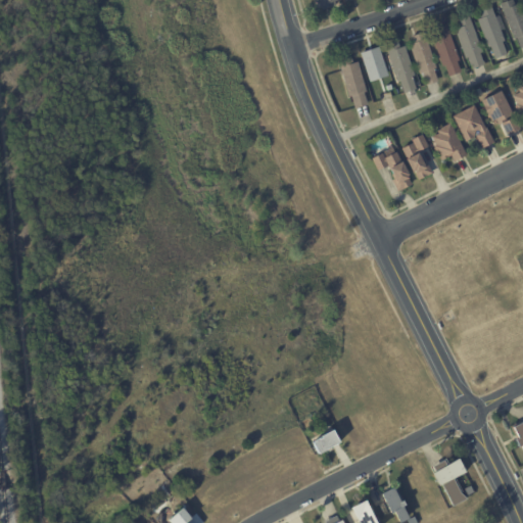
[(339,0),(333,2),(334,5),(321,9),(318,0),(339,0)]
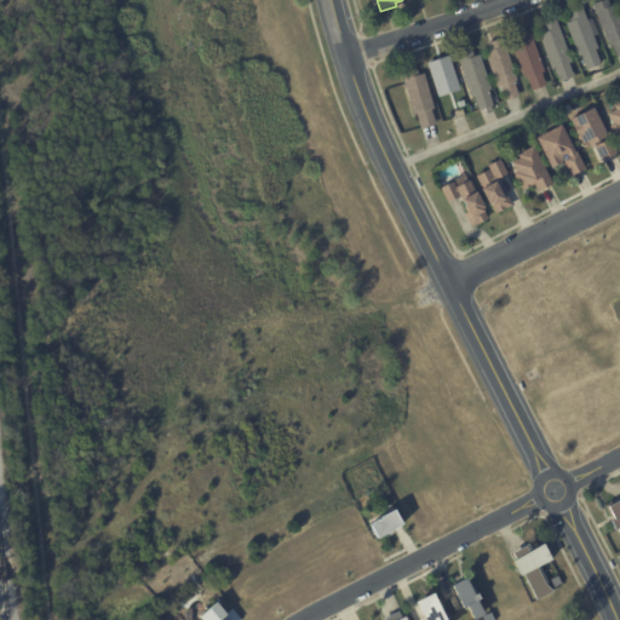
[(619,56),(618,57),(613,44),(609,46),(592,4),(603,0),(607,0),(609,6),(615,4),(619,16),(619,56)]
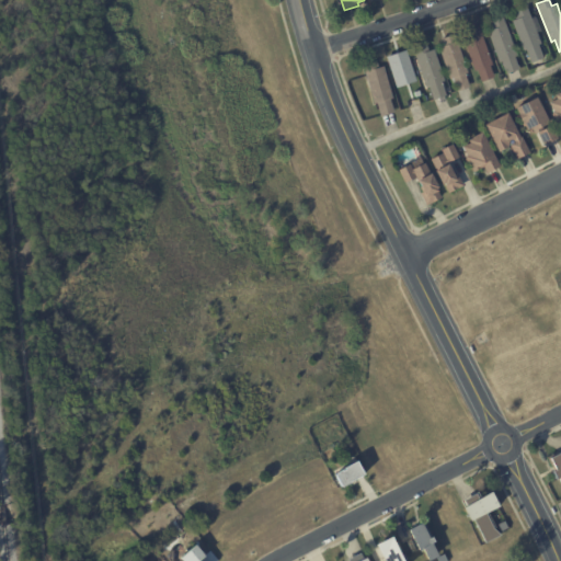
[(528,9),(541,44),(538,45),(544,58),(530,64),(526,49),(523,50),(512,21),(516,20),(514,12),(527,8),(528,9)]
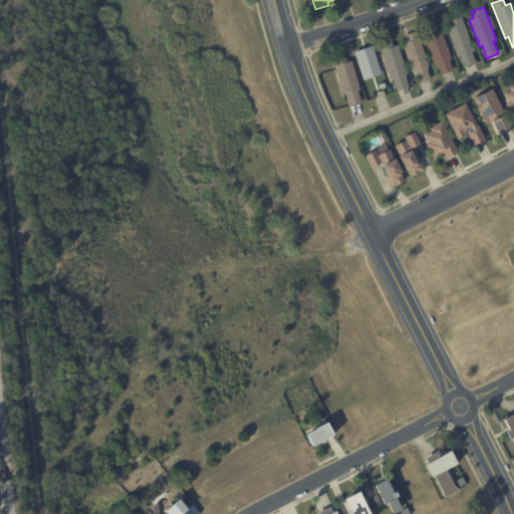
[(461,18),(473,51),(471,52),(476,63),(464,67),(460,56),(457,57),(446,29),(451,27),(449,21),(461,16),(461,18)]
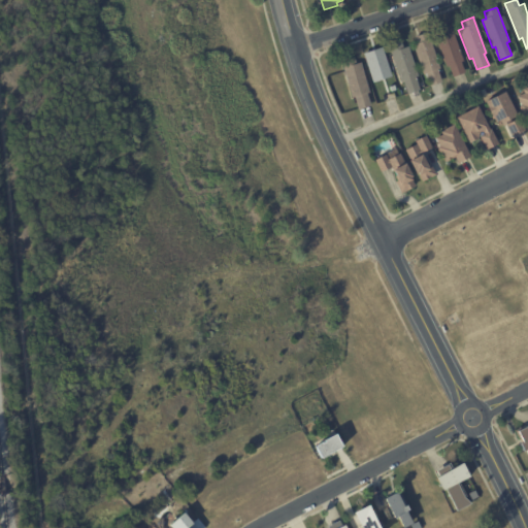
[(452,28),(463,61),(461,62),(465,73),(454,77),(450,66),(447,67),(435,37),(440,35),(438,29),(451,25),(452,28)]
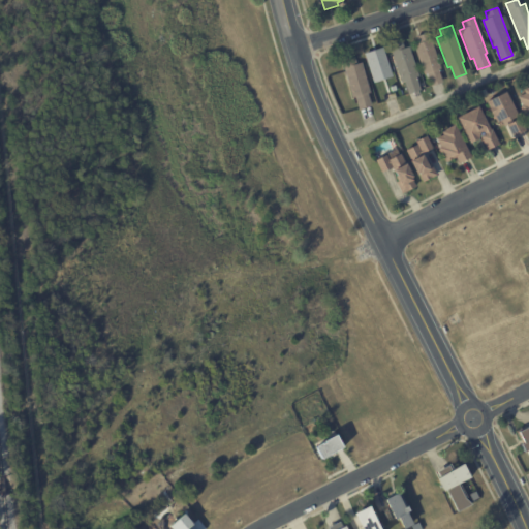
[(429,35),(440,69),(438,70),(442,83),(431,87),(427,74),(424,74),(413,44),(418,43),(415,37),(428,33),(429,35)]
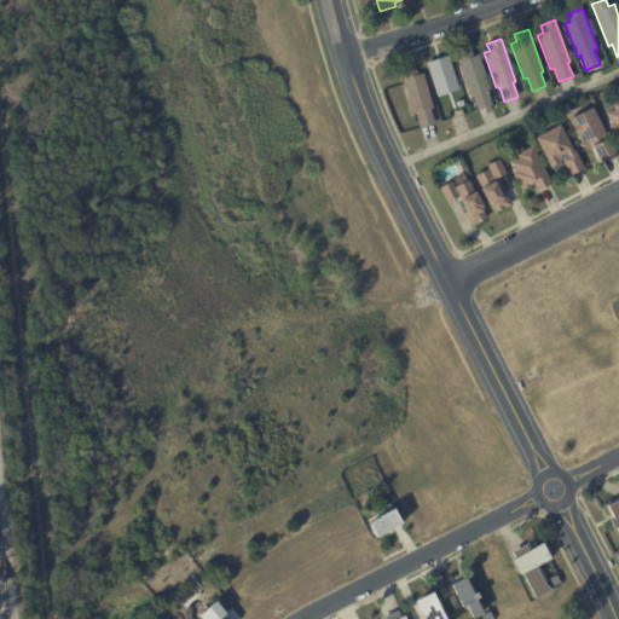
[(491,105),(478,110),(473,96),(469,97),(455,55),(470,50),(473,57),(478,55),(490,91),(487,92),(492,105),(491,105)]
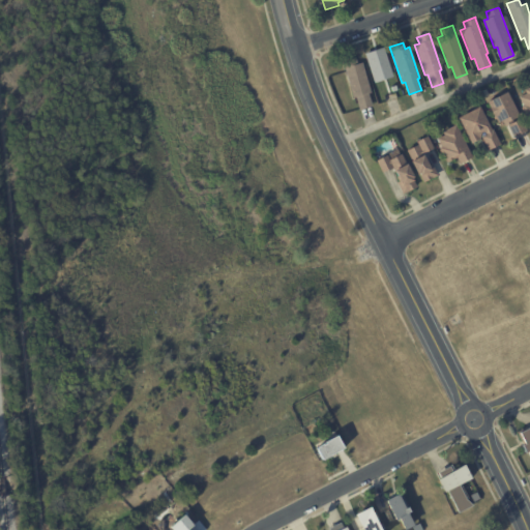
[(392,77),(383,47),(363,53),(373,82),(392,77)]
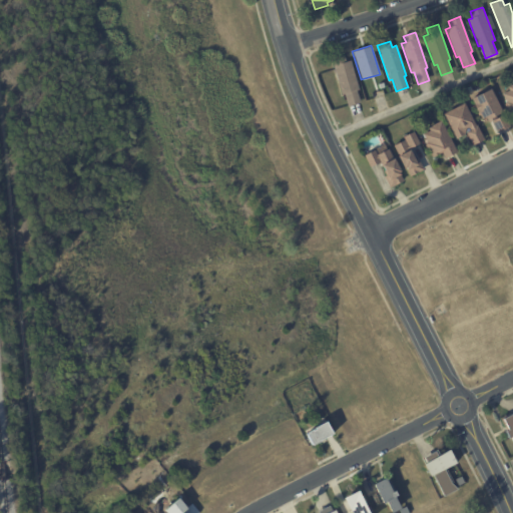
[(359,103),(348,107),(344,94),(342,95),(331,59),(344,55),(346,62),(350,60),(359,89),(357,90),(360,103),(359,103)]
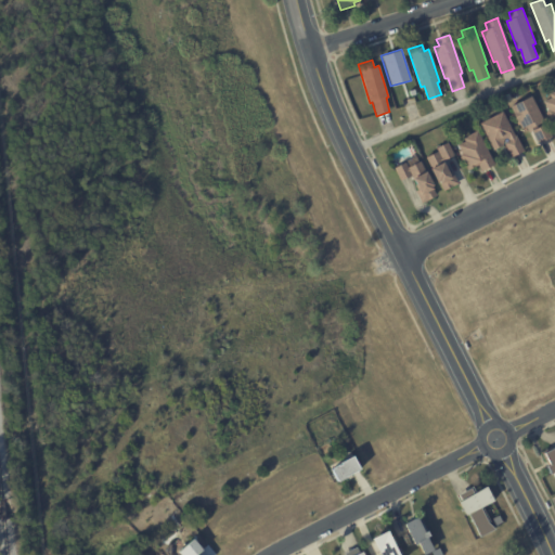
[(554,125),(553,126),(546,112),(547,111),(543,102),(551,99),(550,94),(554,91),(554,125)]
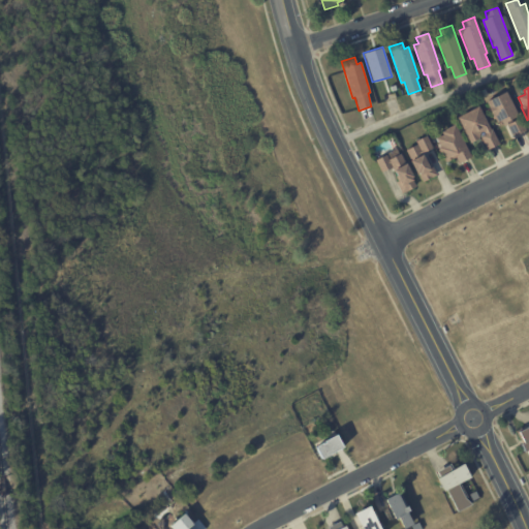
[(524,131),(512,136),(507,125),(504,126),(501,122),(497,124),(493,116),(489,107),(487,101),(506,92),(518,117),(511,120),(512,122),(520,119),(525,131),(524,131)]
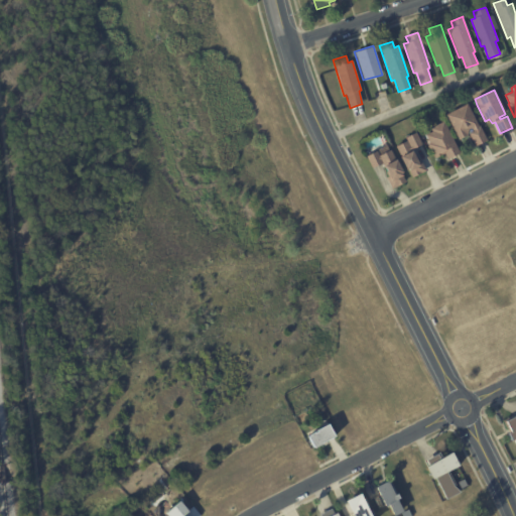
[(485,141),(474,146),(469,135),(459,140),(445,115),(467,104),(478,126),(480,126),(487,140),(485,141)]
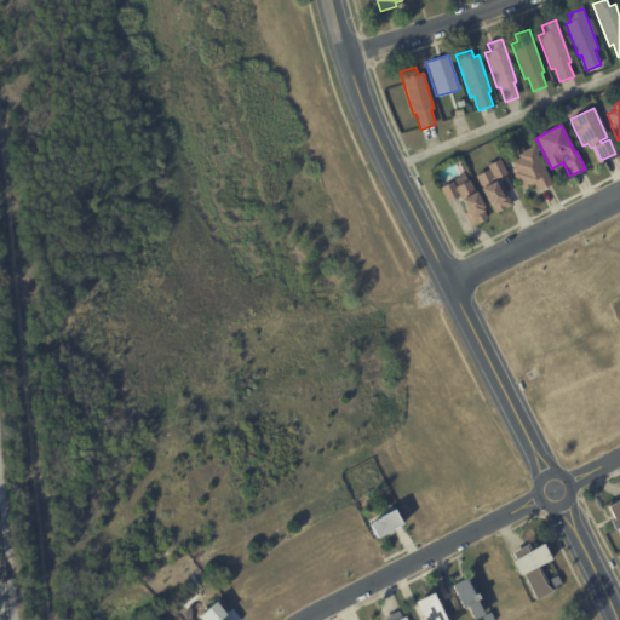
[(550,185),(538,191),(534,184),(522,190),(518,182),(517,183),(512,174),(516,173),(511,164),(520,159),(517,155),(533,147),(552,184),(550,185)]
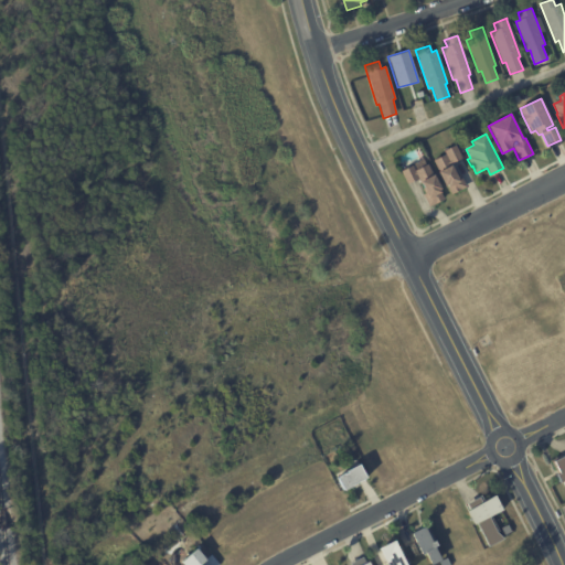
[(461,158),(449,166),(457,177),(460,176),(467,187),(451,195),(446,185),(445,187),(437,172),(439,171),(434,161),(445,155),(444,151),(454,146),(461,158)]
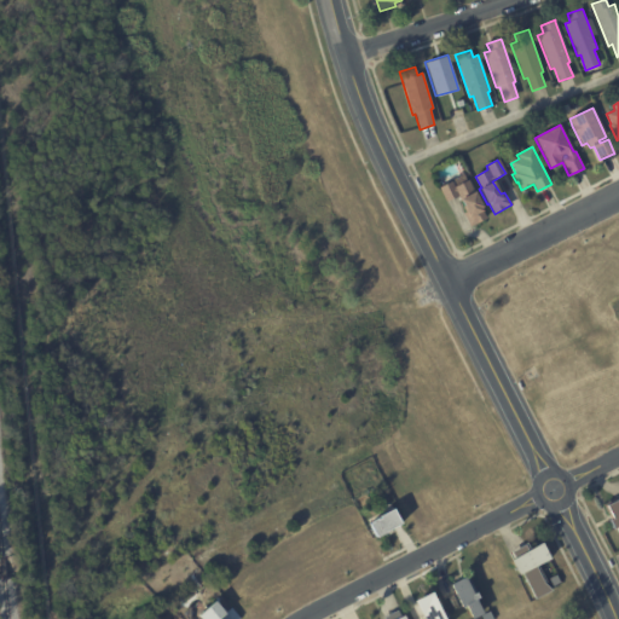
[(472,226),(470,227),(463,214),(467,212),(457,196),(446,202),(439,189),(453,180),(457,186),(468,180),(482,208),(481,208),(487,218),(472,226)]
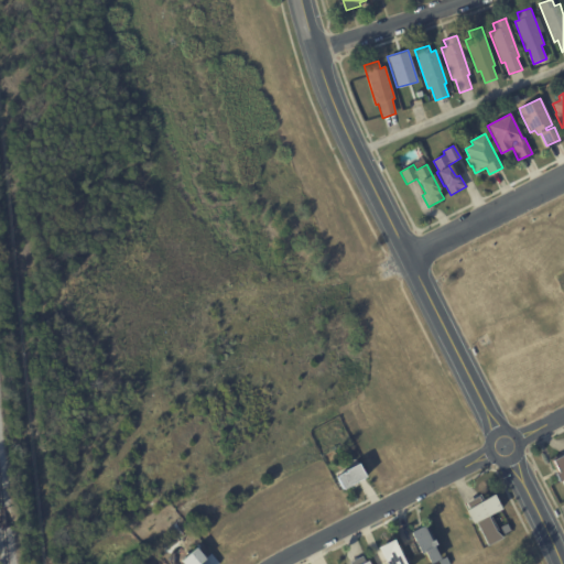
[(563,483),(562,479),(560,480),(555,473),(559,472),(553,459),(563,454),(563,455),(563,483)]
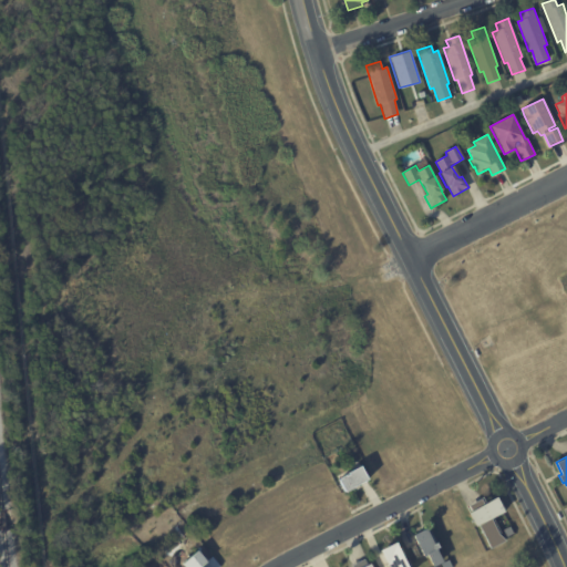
[(367,481),(346,492),(340,481),(350,475),(350,473),(362,466),(369,480),(367,481)]
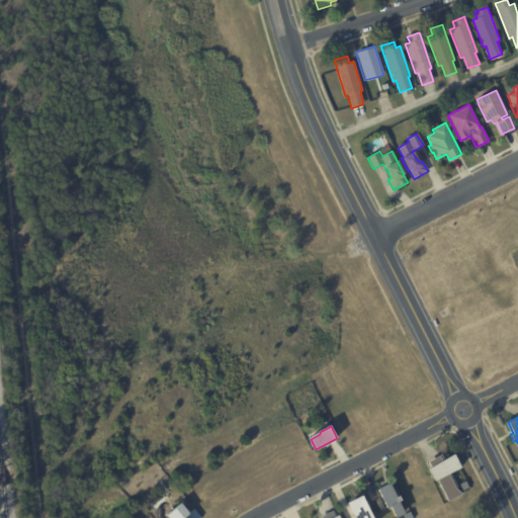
[(459,465),(460,466),(448,473),(456,489),(462,494),(448,501),(437,480),(435,481),(428,467),(431,466),(428,461),(439,455),(441,459),(453,453),(459,465)]
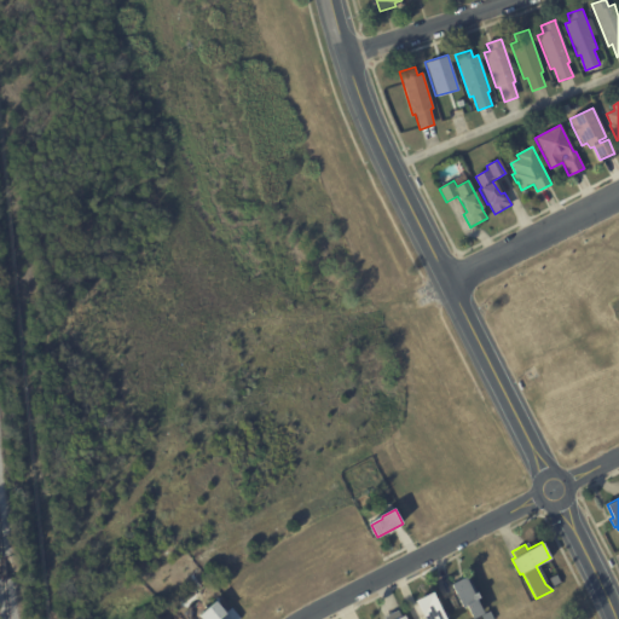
[(480,612),(472,617),(464,602),(461,605),(449,582),(464,573),(464,574),(467,573),(470,579),(467,580),(473,591),(475,590),(478,595),(475,596),(482,611),(480,612)]
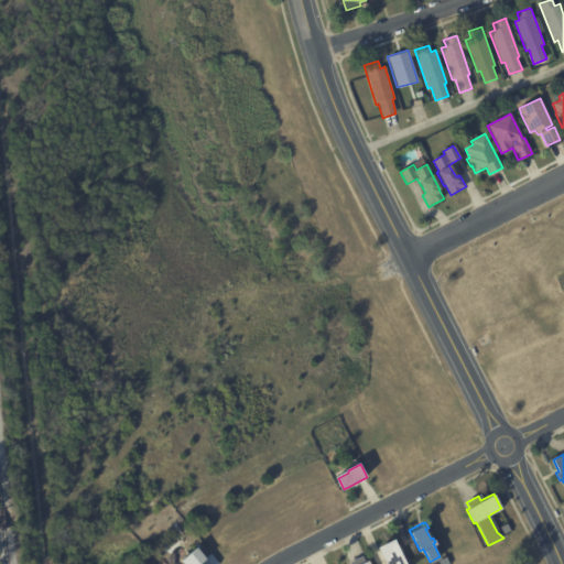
[(399,551),(405,563),(387,563),(377,544),(392,537),(399,551)]
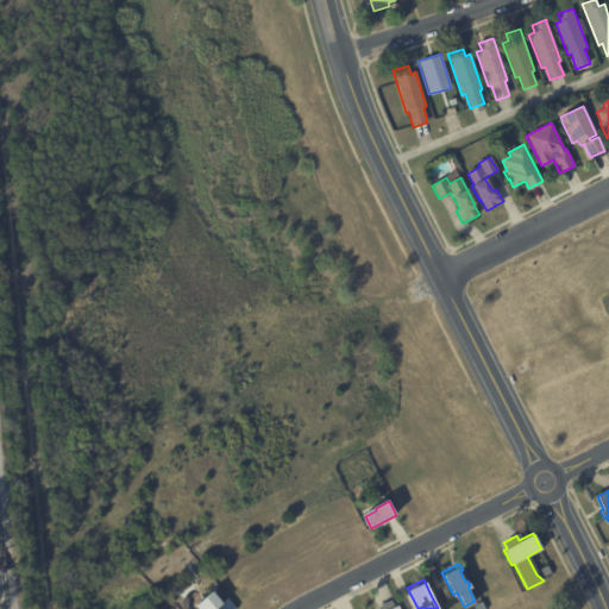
[(198,608),(195,604),(212,591),(223,604),(230,600),(236,608),(198,608)]
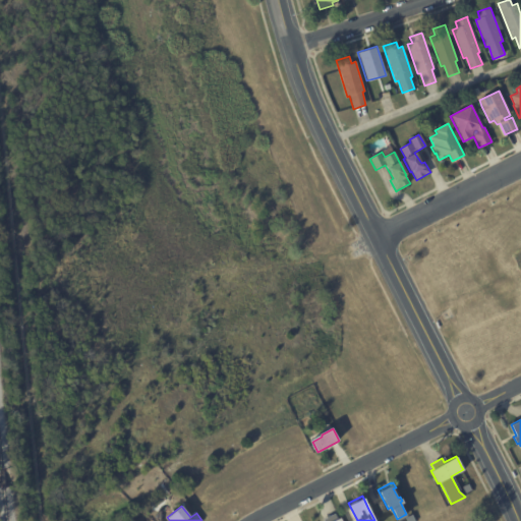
[(339,520),(336,512),(320,519),(321,520),(339,520)]
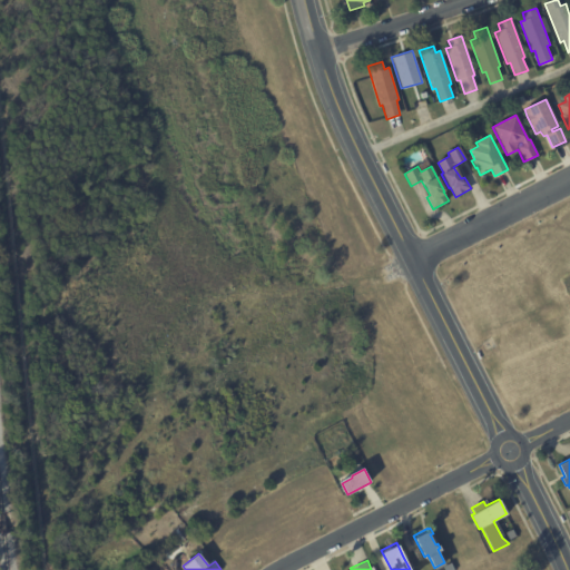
All buildings are outlined.
